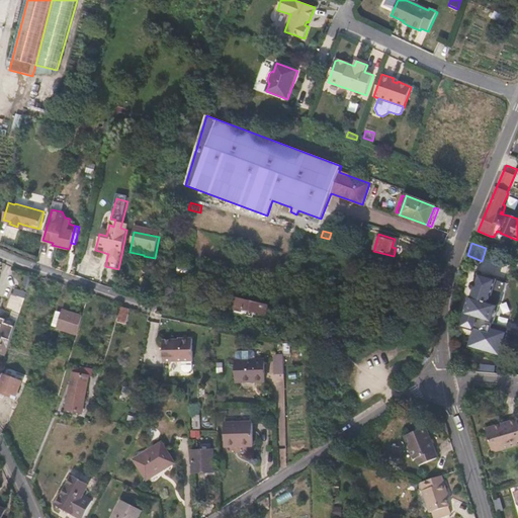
[(190,278),(193,264),(179,261),(176,274),(190,278)]
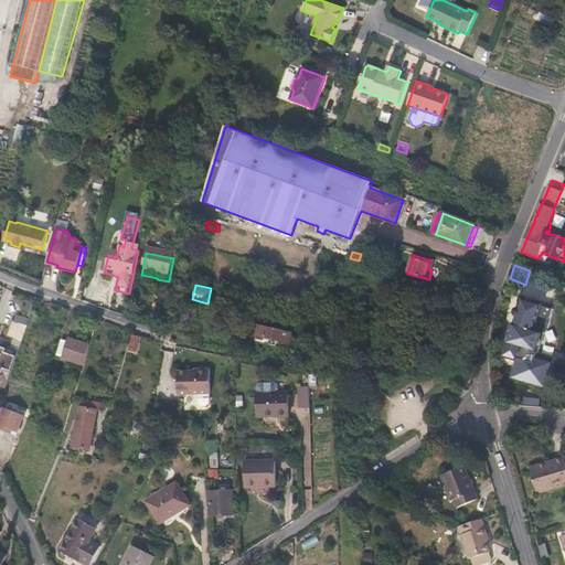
[(542,306),(522,299),(519,309),(518,308),(514,310),(513,313),(515,316),(516,317),(514,324),(513,324),(507,343),(508,343),(504,352),(535,361),(543,333),(551,308),(542,306)]
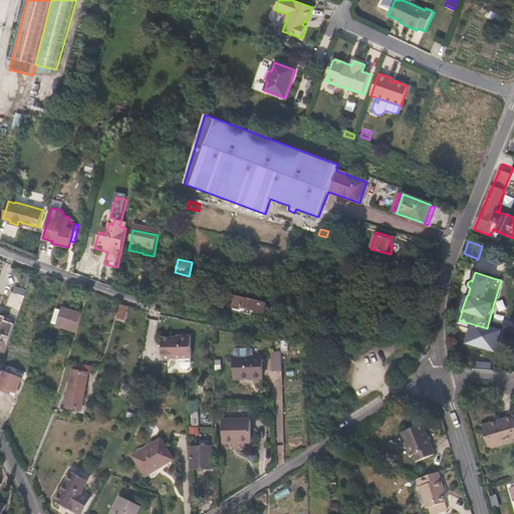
[(14,290),(11,290),(6,306),(13,308),(21,311),(27,290),(15,286),(14,290)]
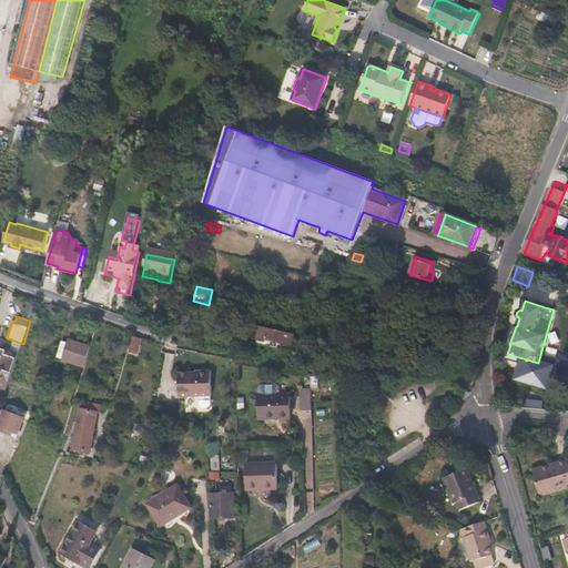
[(294,334),(253,325),(252,330),(251,331),(250,336),(250,337),(250,342),(266,346),(266,345),(279,348),(279,345),(280,343),(292,345),(294,334)]
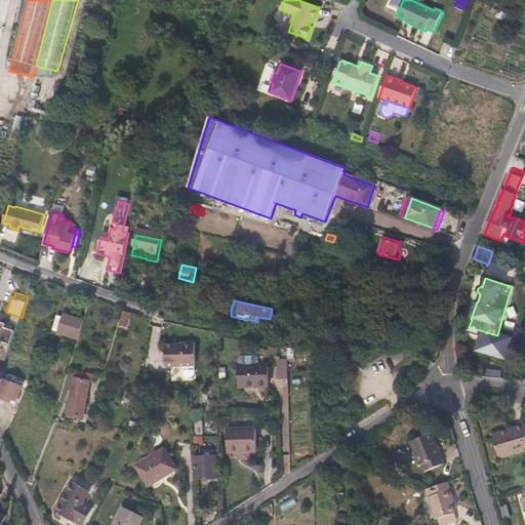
[(131,313),(122,311),(118,327),(128,329),(131,313)]
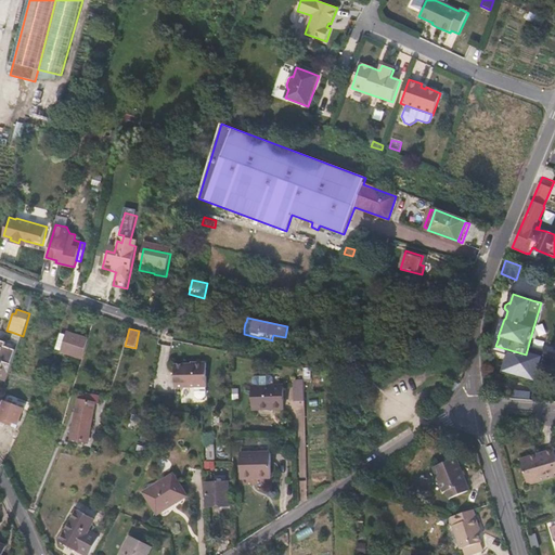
[(23,336),(14,333),(11,344),(20,346),(23,336)]
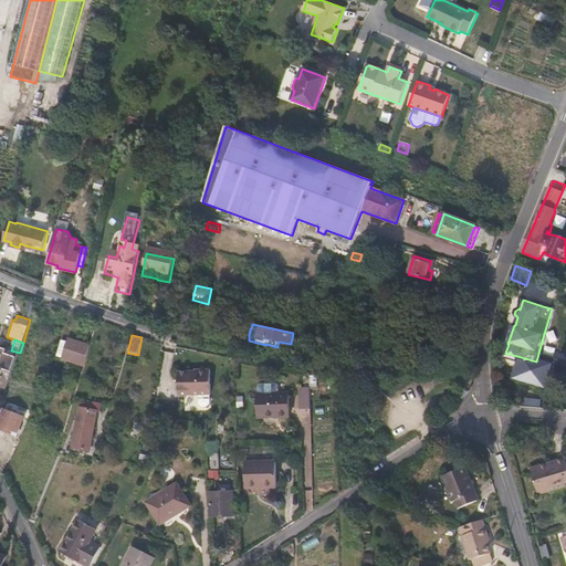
[(61,342),(55,358),(61,359),(60,366),(81,371),(88,346),(67,341),(66,344),(61,342)]
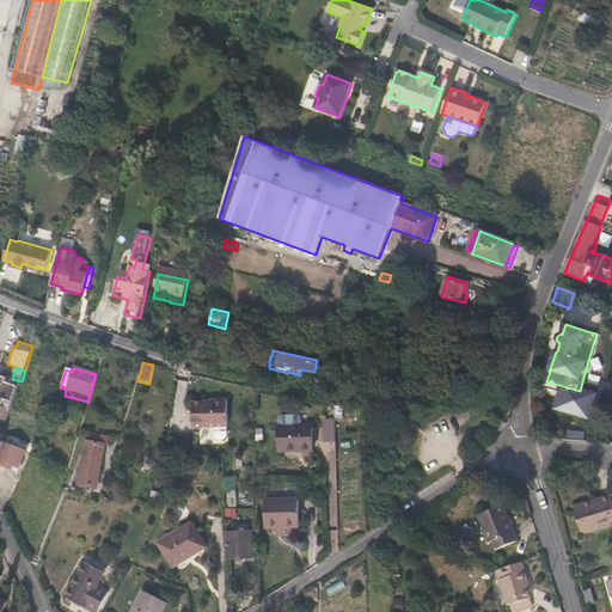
[(6,377),(0,374),(0,417),(10,421),(20,386),(5,381),(6,377)]
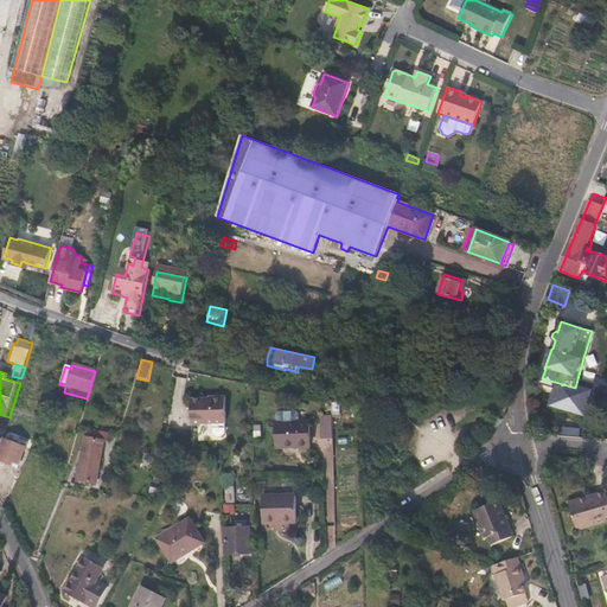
[(216,423),(227,423),(225,396),(218,396),(210,397),(210,400),(206,400),(206,398),(191,398),(192,425),(216,423)]
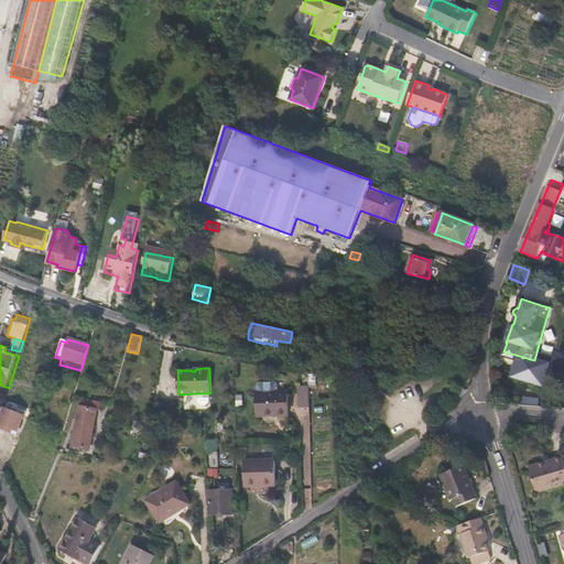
[(299,391),(299,407),(310,407),(310,387),(301,387),(301,390),(299,391)]
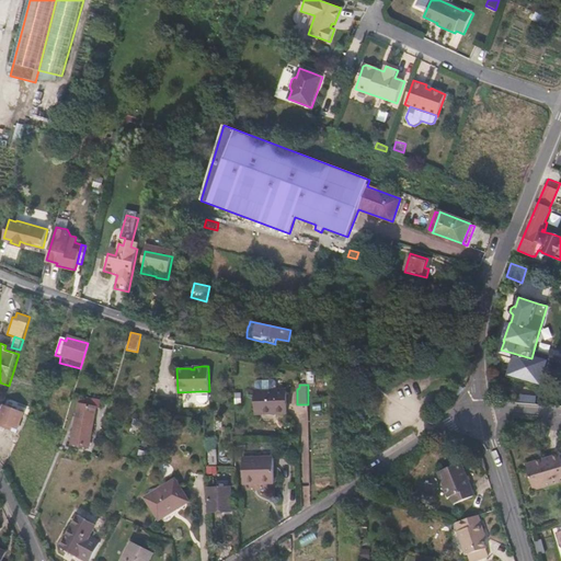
[(287,413),(286,389),(255,390),(256,414),(272,413),(287,413)]
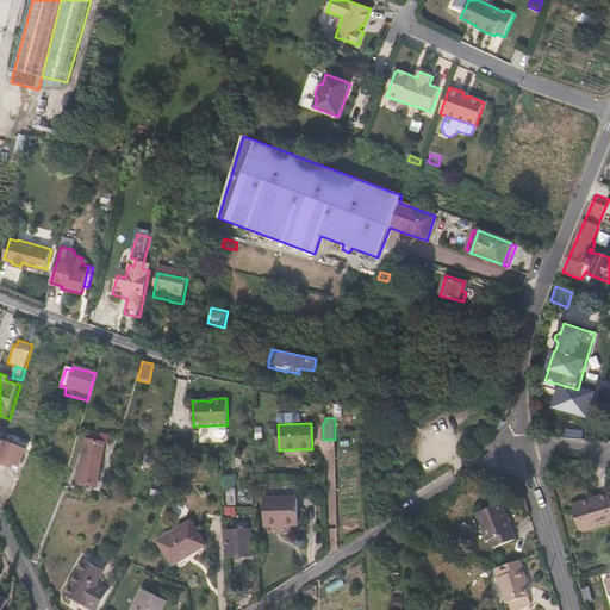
[(228,425),(217,425),(217,434),(221,437),(225,437),(228,434),(228,425)]
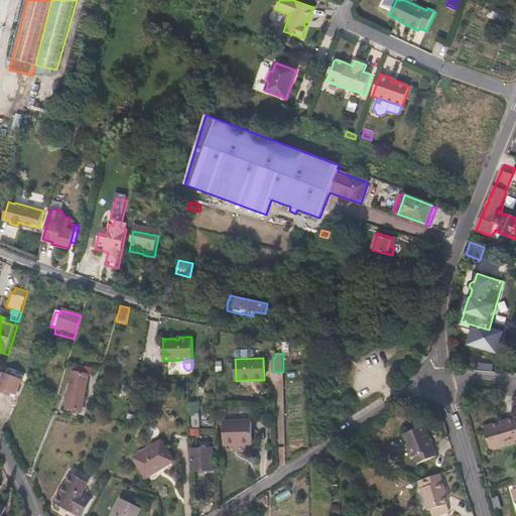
[(79,374),(72,373),(66,408),(82,411),(88,375),(92,376),(93,369),(80,367),(79,374)]
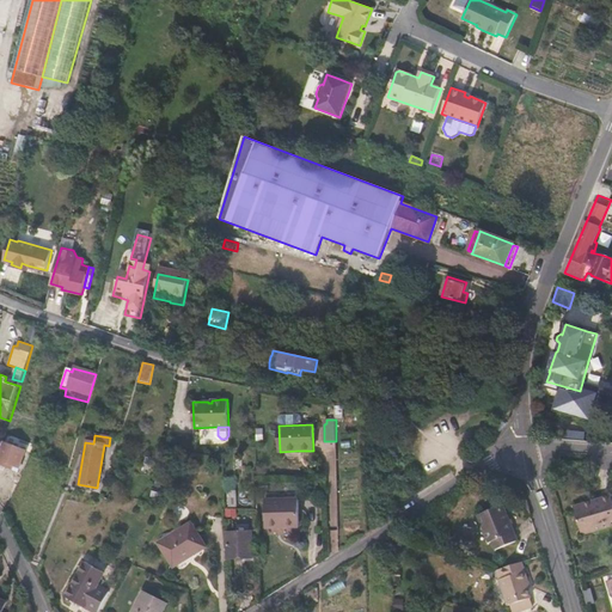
[(29,451),(8,441),(0,458),(0,460),(18,471),(29,451)]
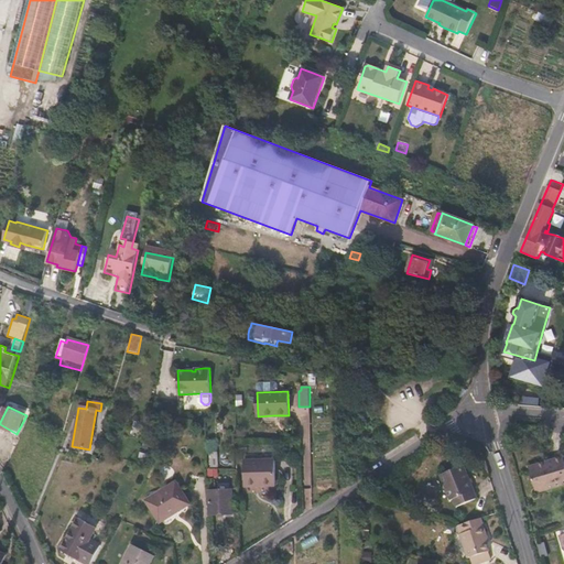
[(546,462),(529,467),(537,494),(563,485),(563,457),(563,456),(546,462)]
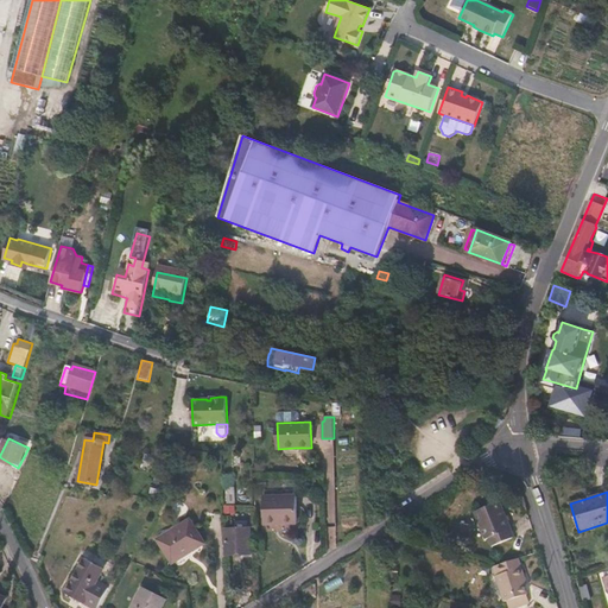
[(263,496),(264,525),(280,524),(297,524),(297,495),(263,496)]
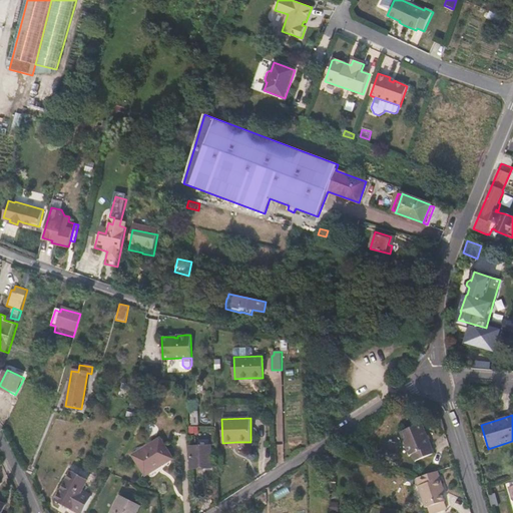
[(428,438),(422,423),(401,432),(410,455),(413,454),(416,461),(434,453),(428,438)]
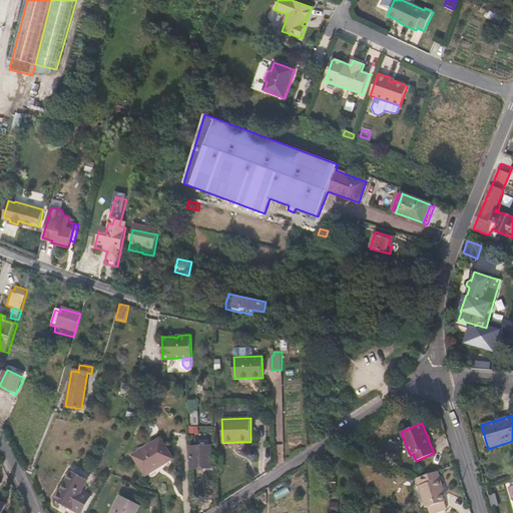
[(160,439),(132,456),(145,476),(159,468),(173,459),(160,439)]
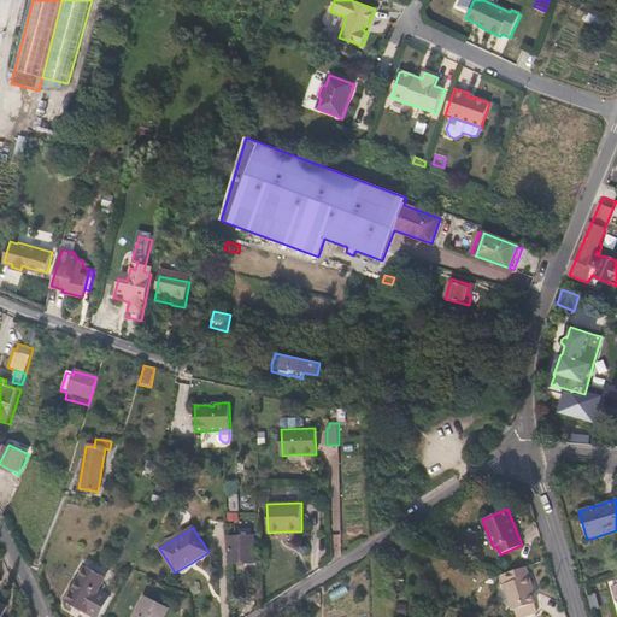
[(242,563),(254,563),(253,536),(228,538),(229,564),(242,563)]
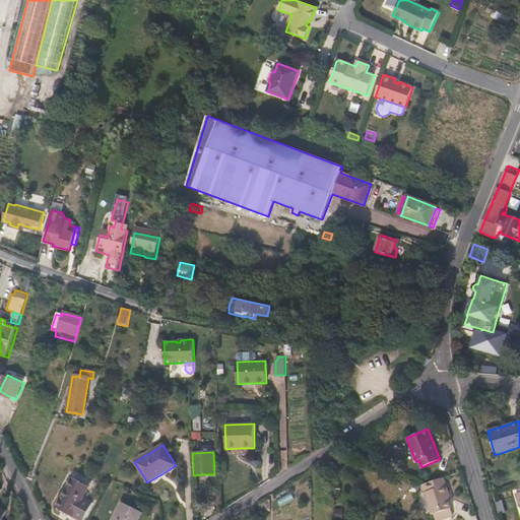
[(431,515),(434,514),(435,519),(439,519),(452,516),(450,508),(448,501),(450,500),(448,494),(443,478),(421,484),(431,515)]
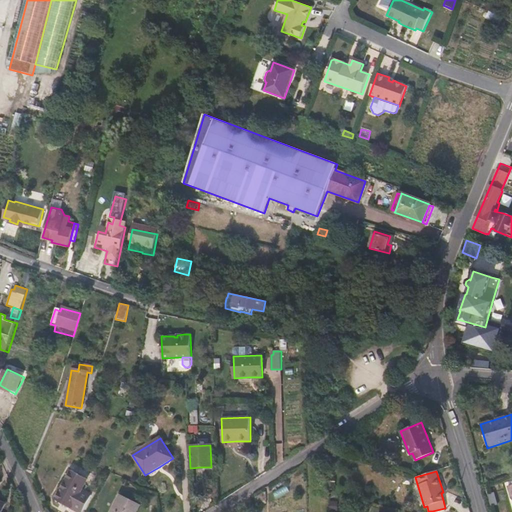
[(81,490),(65,480),(55,500),(64,505),(67,501),(72,504),(70,508),(71,509),(81,490)]
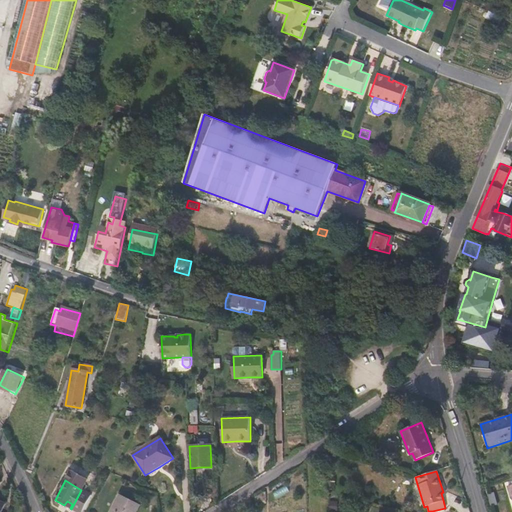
[(82,511),(92,495),(82,490),(72,508),(79,511),(82,511)]
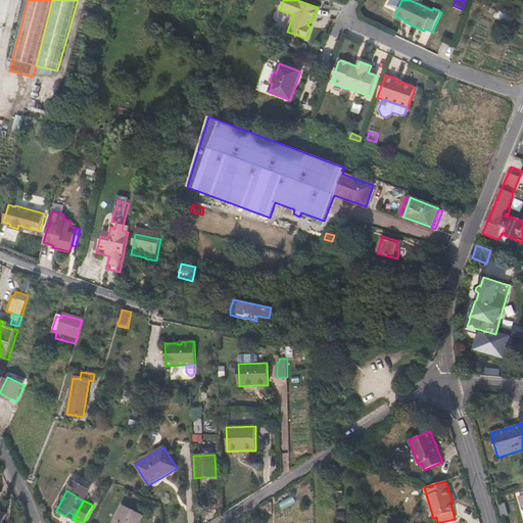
[(505,503),(498,505),(503,517),(509,515),(505,503)]
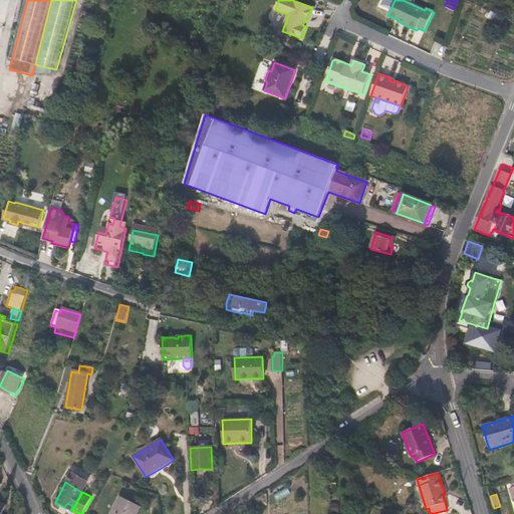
[(137,513),(141,506),(121,497),(111,513),(137,513)]
